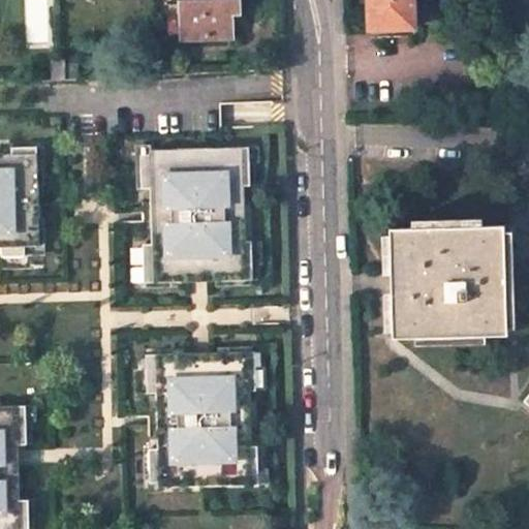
[(238,13),(237,0),(179,0),(181,38),(231,37),(230,13),(238,13)]
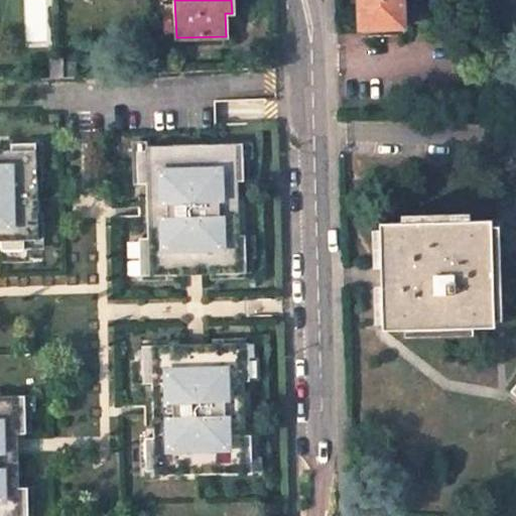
[(402,0),(359,0),(361,28),(403,26),(402,0)]
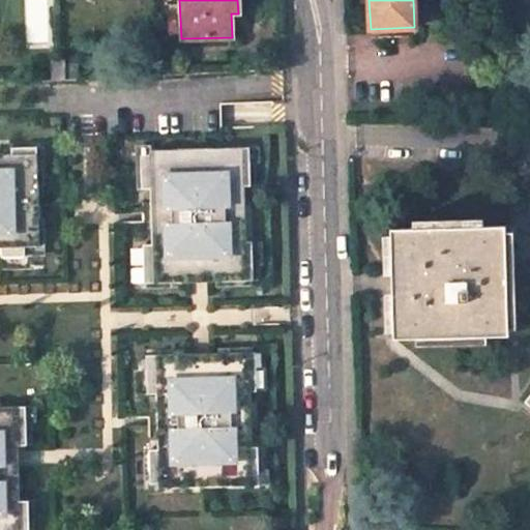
[(247,147),(239,148),(239,162),(248,162),(247,147)]
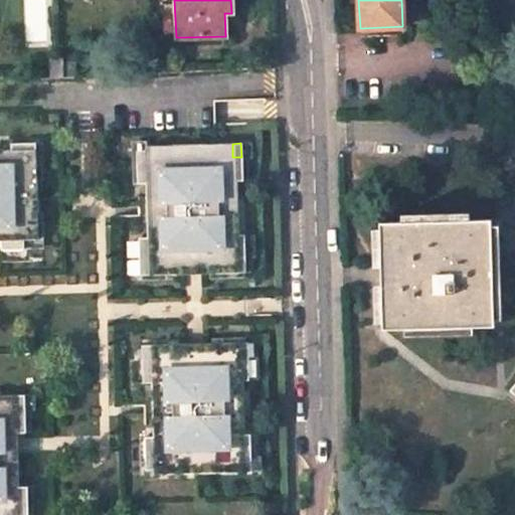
[(10,151),(0,151),(0,250),(23,249),(23,240),(37,240),(36,222),(30,223),(30,214),(36,214),(34,159),(25,159),(24,144),(9,145),(10,151)]
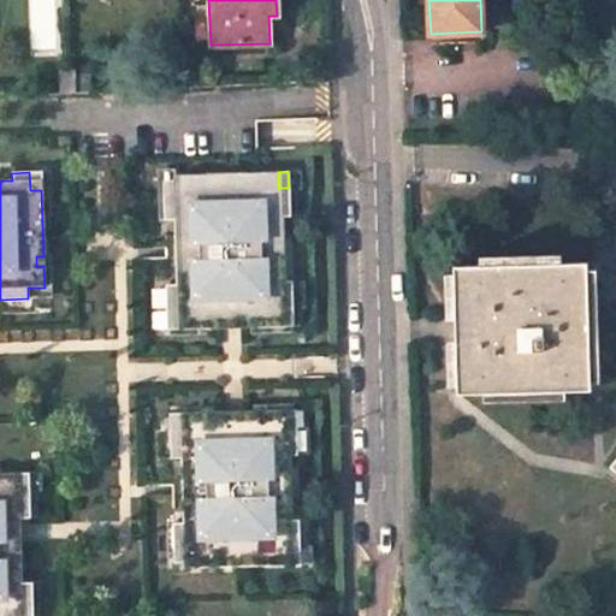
[(29,172),(30,190),(41,190),(41,172),(29,172)]
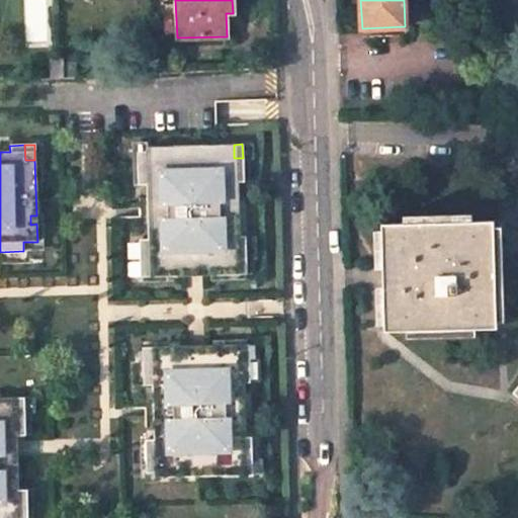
[(234,145),(145,148),(145,162),(136,162),(137,185),(146,184),(148,239),(139,240),(140,263),(149,262),(149,277),(166,276),(166,270),(175,270),(175,276),(183,276),(183,271),(202,270),(202,275),(210,274),(209,269),(221,268),(221,274),(238,274),(237,259),(246,259),(245,236),(239,236),(237,182),(243,182),(243,158),(234,158),(234,145)]
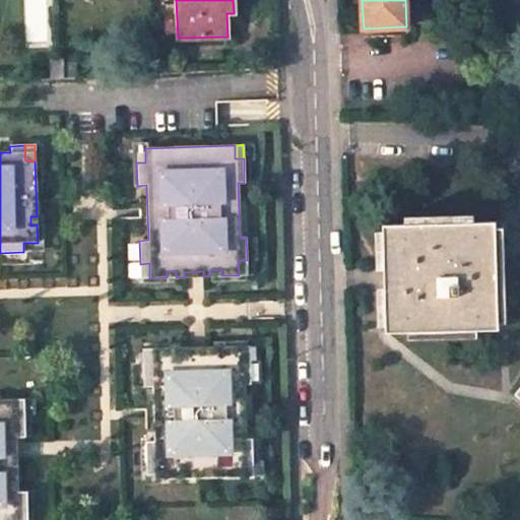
[(145,148),(136,148),(136,163),(145,163),(145,148)]
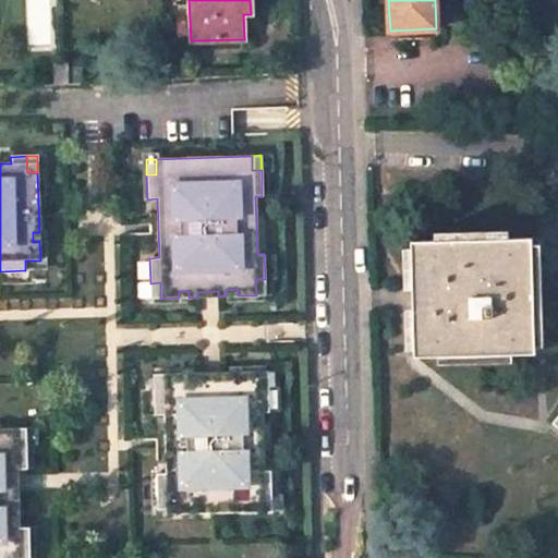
[(531,238),(412,240),(414,355),(534,354),(531,238)]
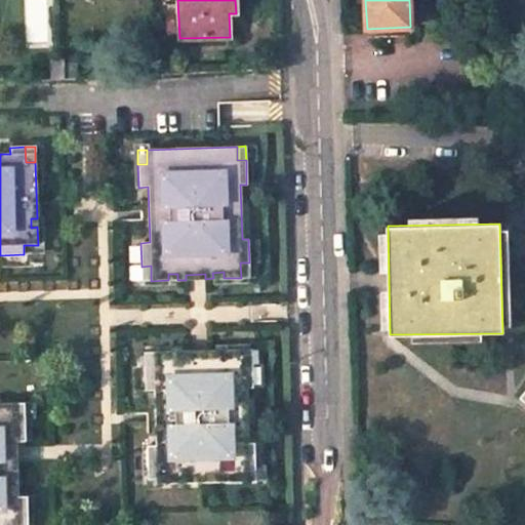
[(38,245),(24,245),(24,254),(38,254),(38,245)]
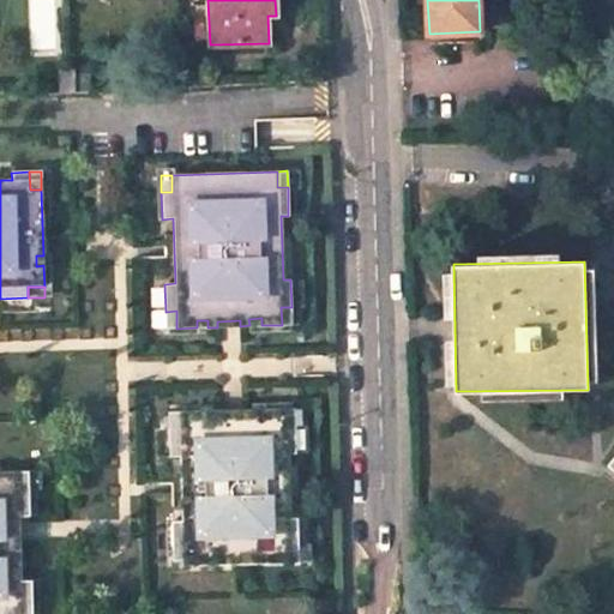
[(292,307),(281,307),(282,325),(292,325),(292,307)]
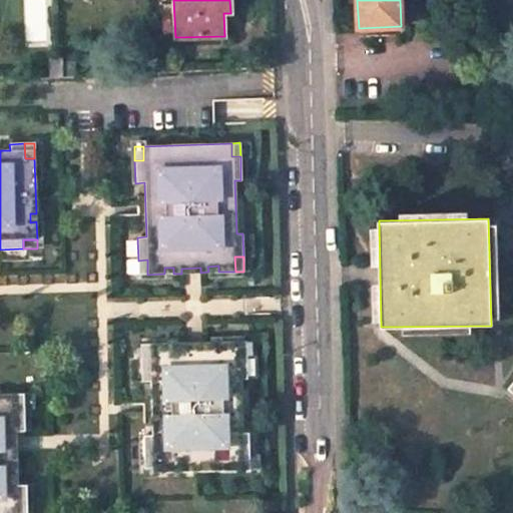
[(147,260),(138,261),(138,275),(147,275),(147,260)]
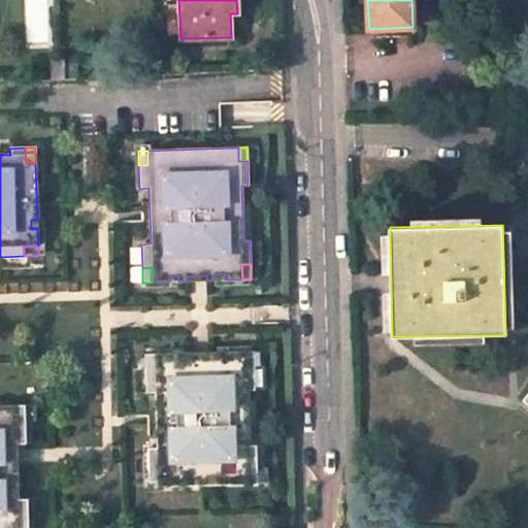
[(208,363),(190,363),(189,353),(182,353),(182,359),(170,359),(170,353),(155,354),(155,369),(144,369),(145,393),(155,392),(157,448),(147,449),(149,471),(158,471),(158,486),(248,483),(246,468),(257,468),(256,444),(250,444),(249,389),(255,389),(254,365),(244,366),(244,351),(227,352),(227,358),(217,358),(217,352),(208,353),(208,363)]
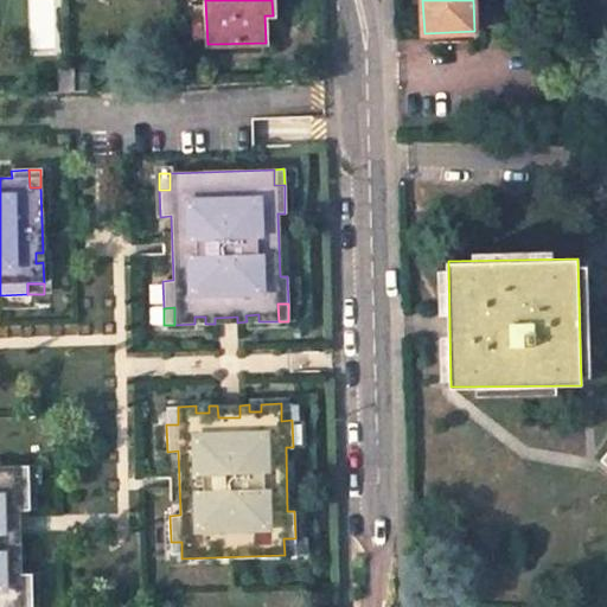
[(291,403),(281,403),(281,421),(292,420),(291,403)]
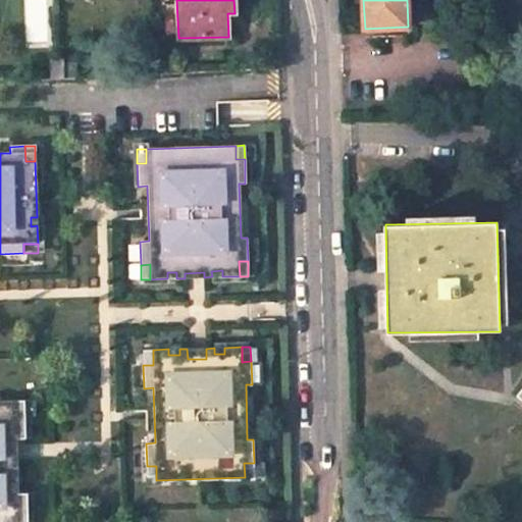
[(198,349),(187,349),(188,359),(206,359),(206,349),(198,349)]
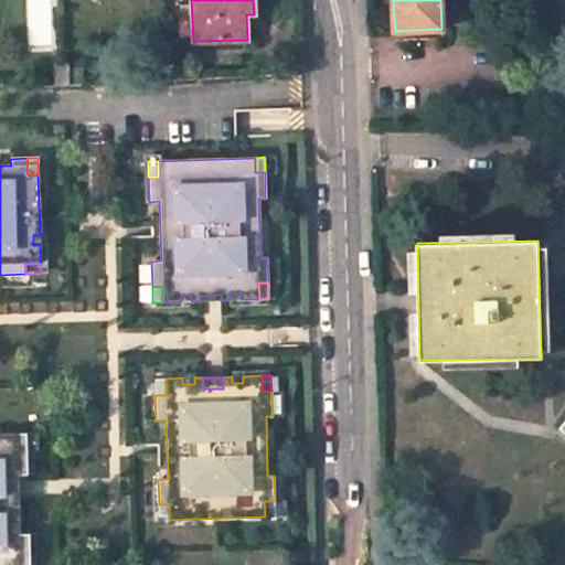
[(166,379),(155,379),(155,395),(166,395),(166,379)]
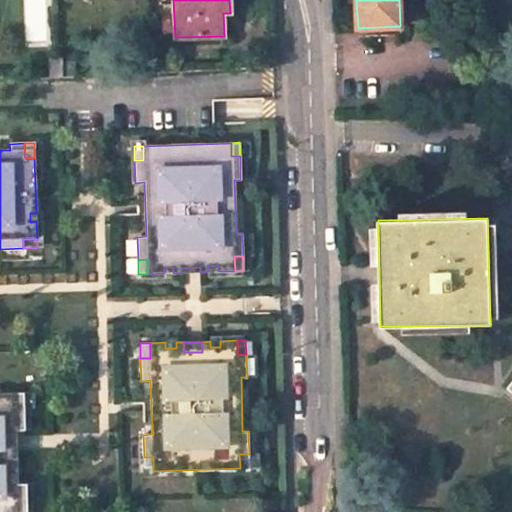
[(0,511),(18,511),(18,507),(27,507),(27,484),(18,485),(17,458),(8,458),(8,434),(16,434),(25,434),(24,408),(15,408),(14,393),(0,393),(0,511)]
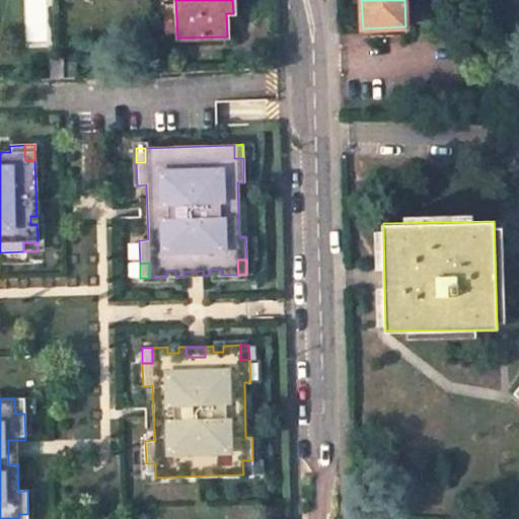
[(24,398),(14,398),(15,414),(24,414),(24,398)]
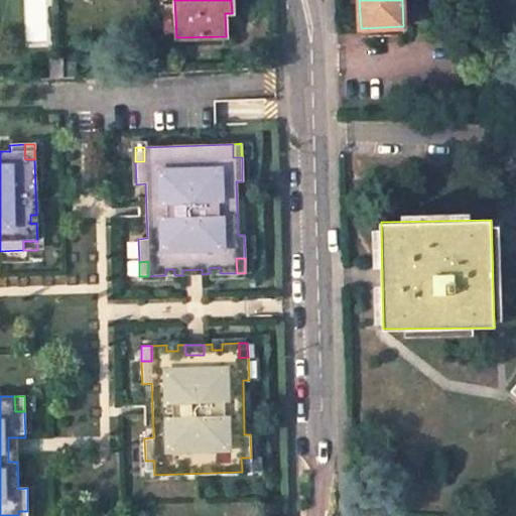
[(16,437),(8,437),(8,462),(17,462),(16,437)]
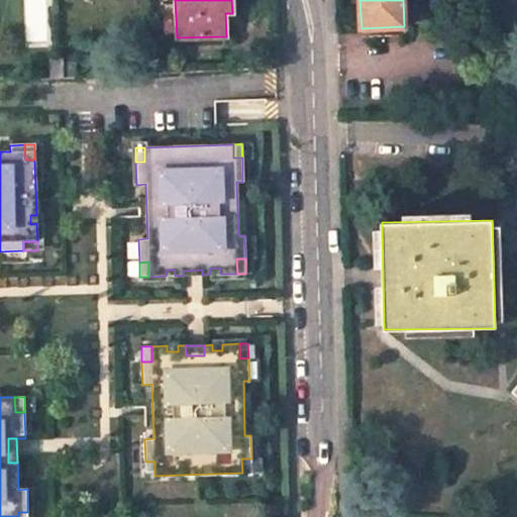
[(251,458),(241,458),(242,473),(251,473),(251,458)]
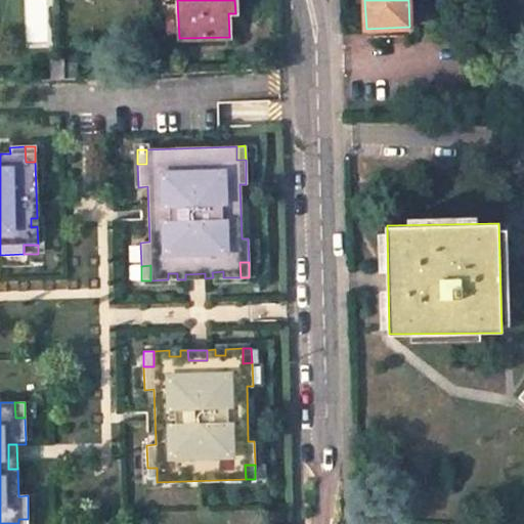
[(157,468),(147,468),(147,483),(157,482),(157,468)]
